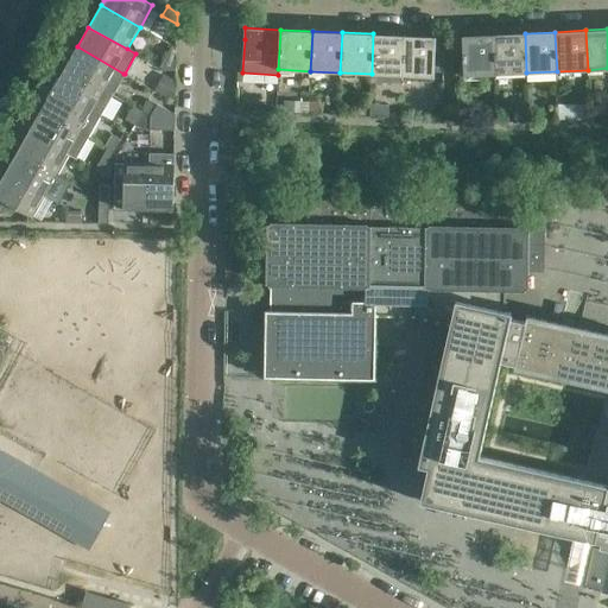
[(373,33),(372,74),(403,75),(405,35),(373,33)]
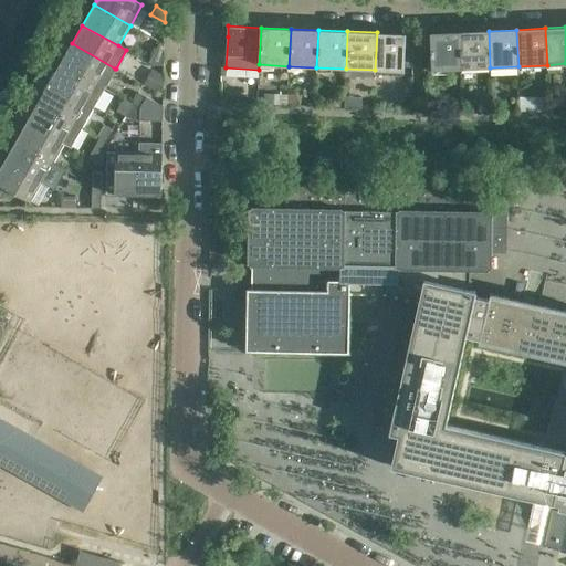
[(489,31),(459,32),(461,69),(490,67),(489,31)]
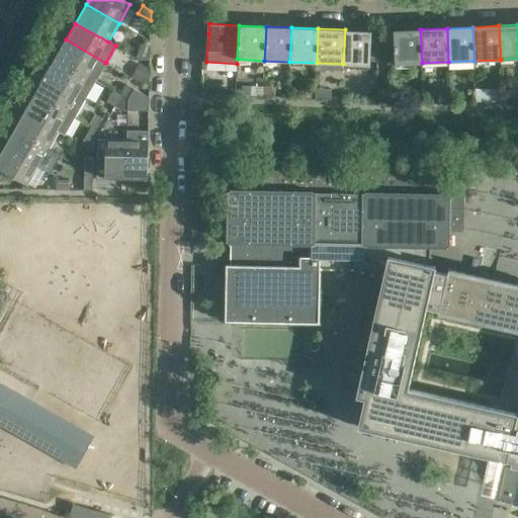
[(345,29),(343,64),(369,65),(370,31),(345,29)]
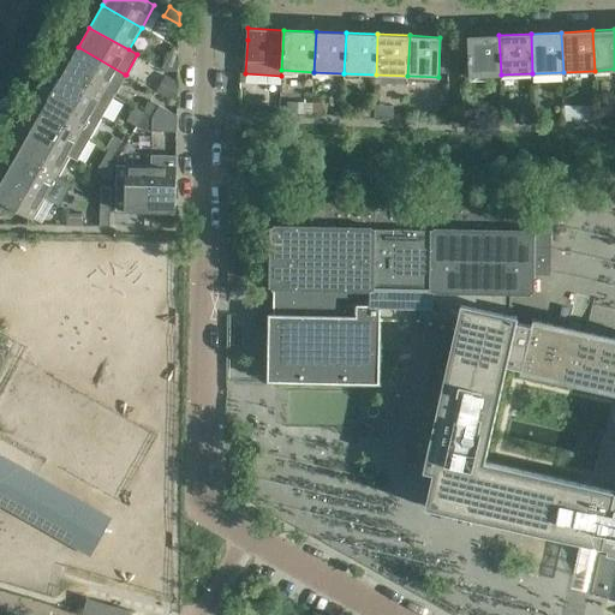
[(499,35),(467,36),(469,76),(478,75),(501,75),(499,35)]
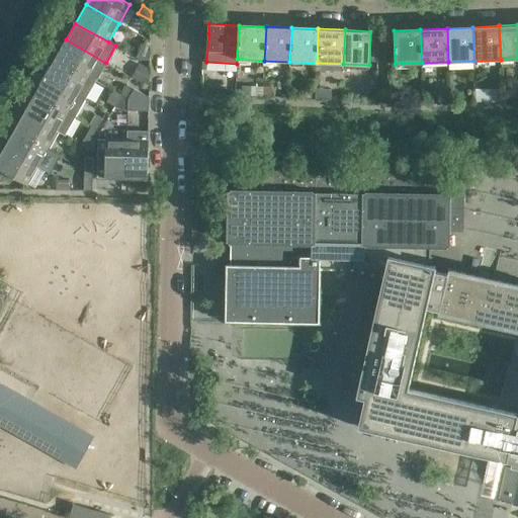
[(141,60),(141,61),(150,60),(150,40),(147,38),(137,57),(141,60)]
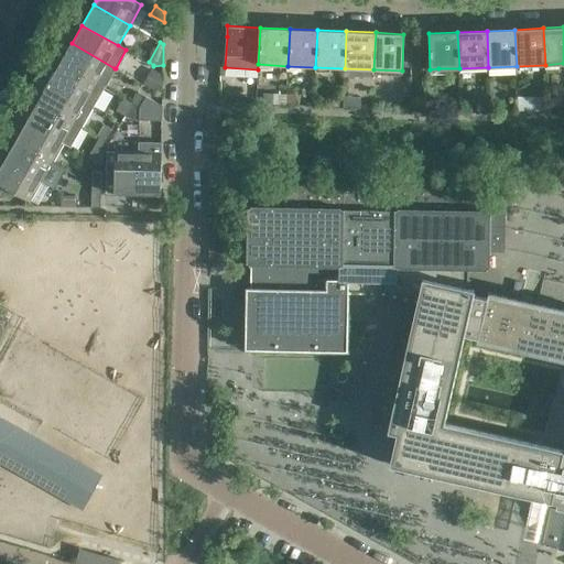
[(72,43),(60,64),(104,88),(115,68),(72,43)]
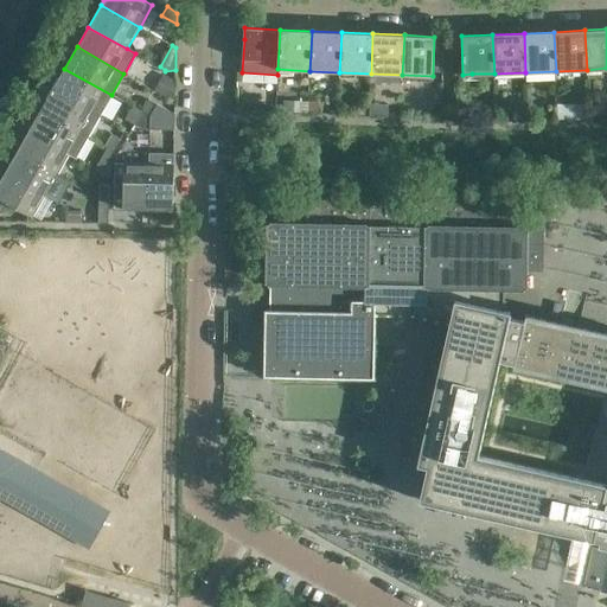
[(64,69),(52,89),(91,112),(100,116),(112,95),(64,69)]
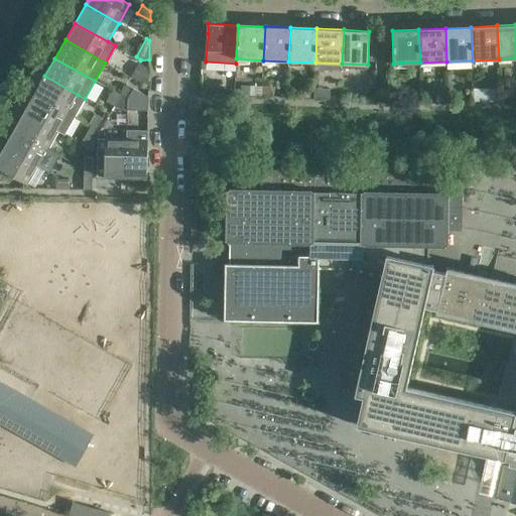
[(138,62),(131,77),(148,87),(149,69),(138,62)]
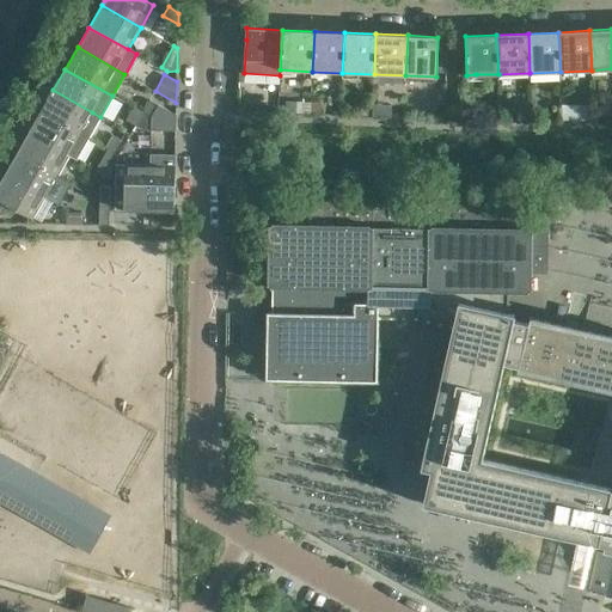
[(53,90),(41,111),(89,138),(101,117),(92,112),(53,90)]
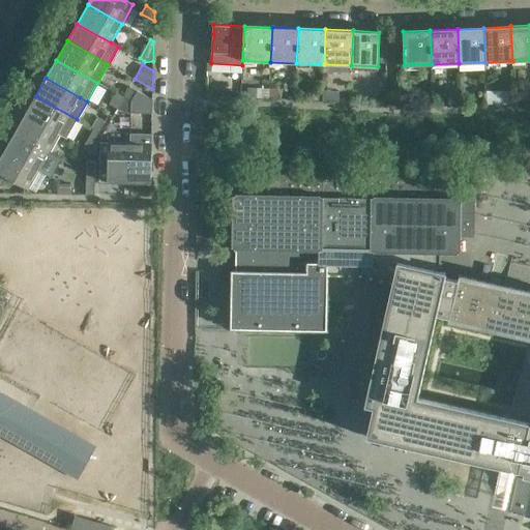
[(129,86),(123,97),(130,101),(137,90),(129,86)]
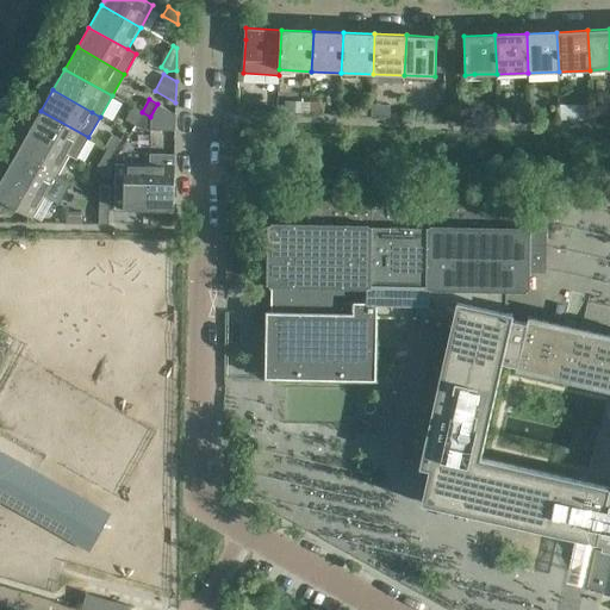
[(298,101),(287,101),(286,112),(297,112),(298,101)]
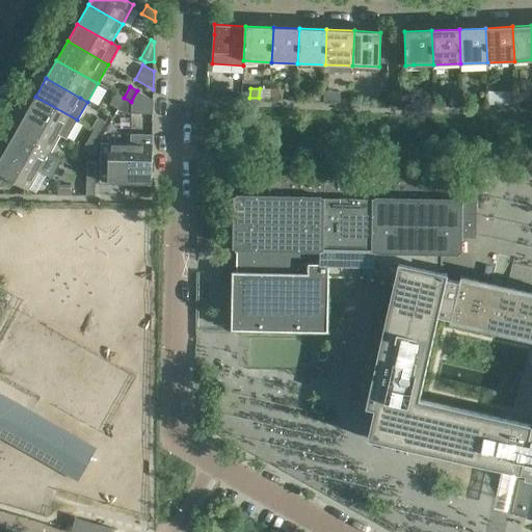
[(270,88),(270,99),(278,99),(280,88),(270,88)]
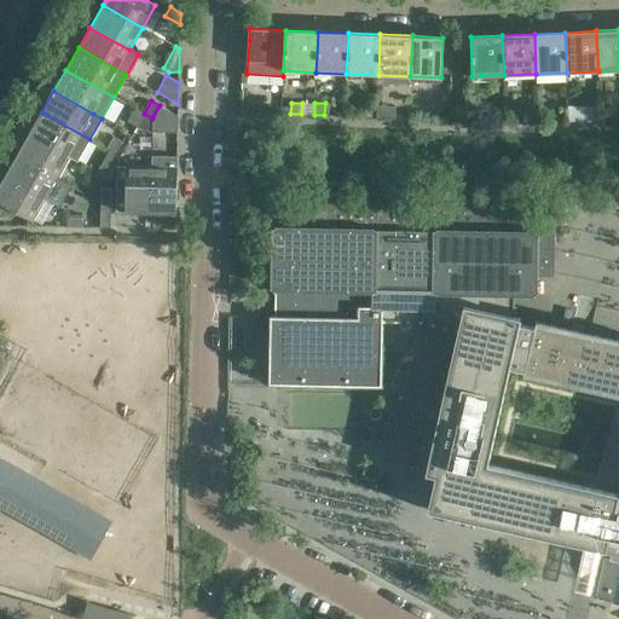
[(151,131),(178,132),(178,115),(160,105),(152,119),(151,131)]
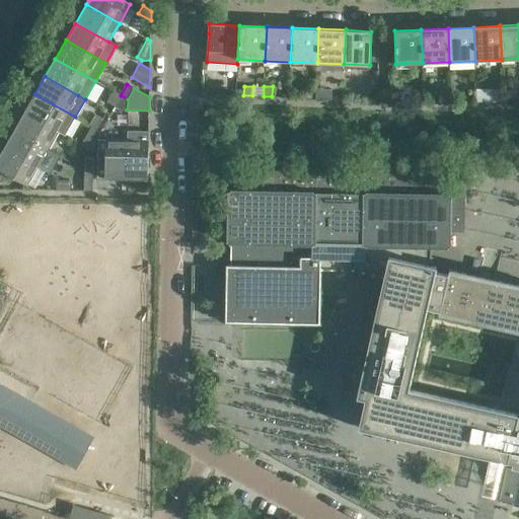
[(330,99),(331,90),(315,89),(315,97),(315,98),(330,99)]
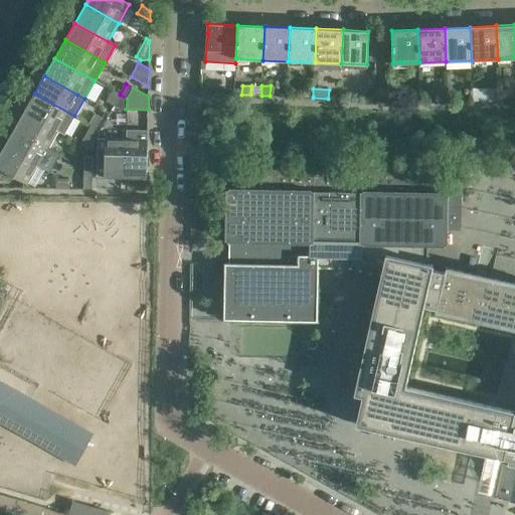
[(112,91),(107,101),(115,105),(120,96),(112,91)]
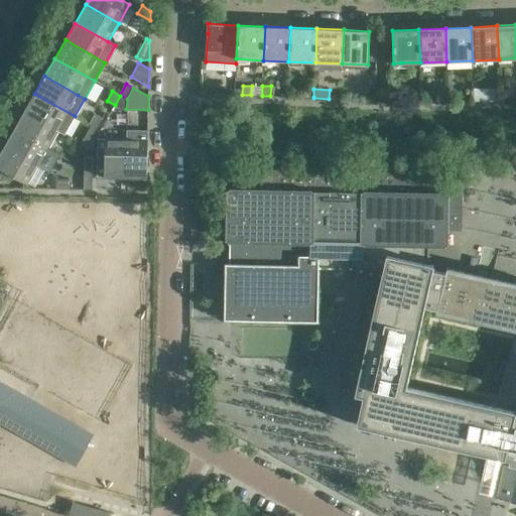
[(34,94),(24,111),(57,130),(65,134),(75,116),(34,94)]
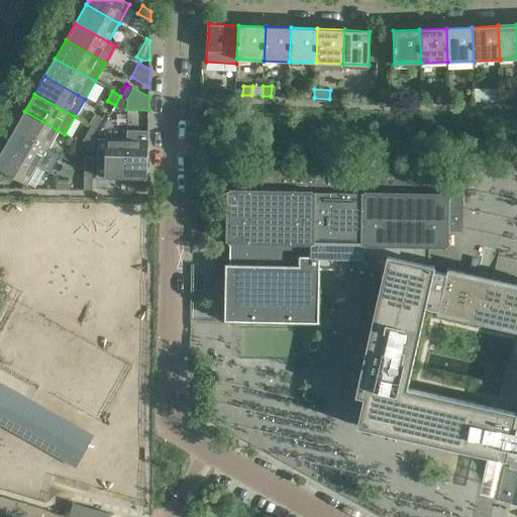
[(126,99),(120,96),(115,106),(122,109),(126,110),(126,99)]
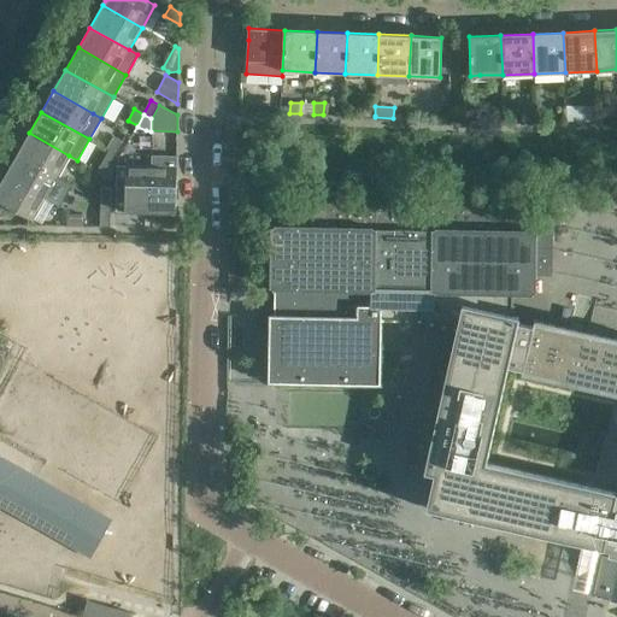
[(29,133),(17,156),(57,178),(69,156),(29,133)]
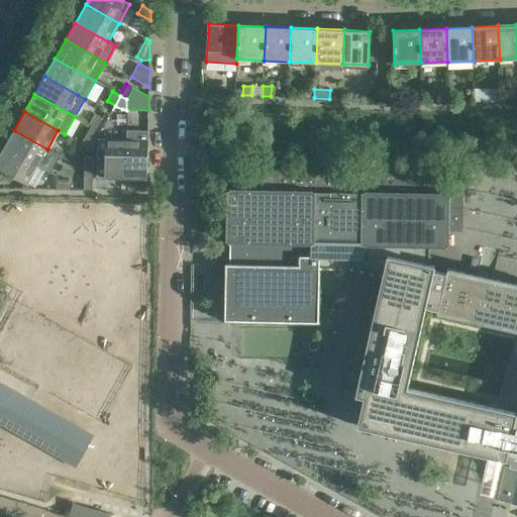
[(95,113),(89,124),(96,128),(102,118),(95,113)]
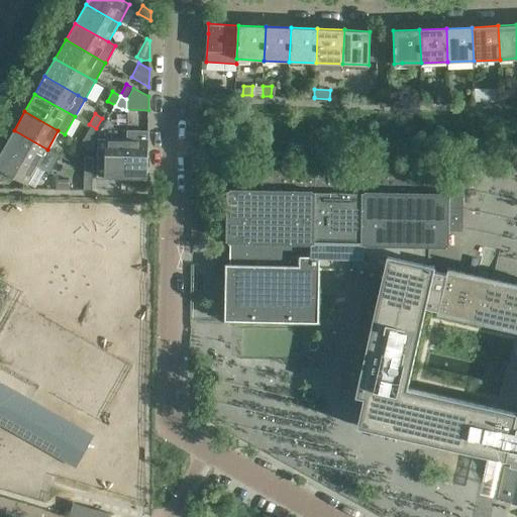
[(14,130),(4,147),(37,167),(47,149),(14,130)]
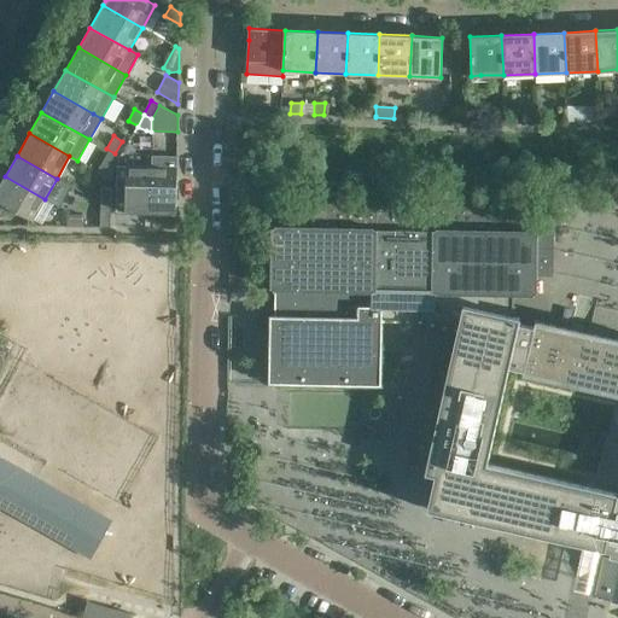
[(152,167),(151,213),(176,213),(178,156),(152,156),(152,165),(152,167)]
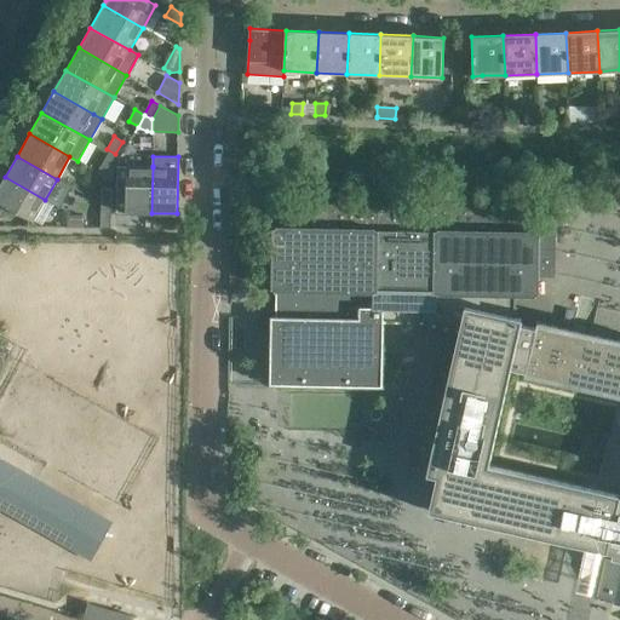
[(153,167),(118,166),(116,212),(151,213),(153,167)]
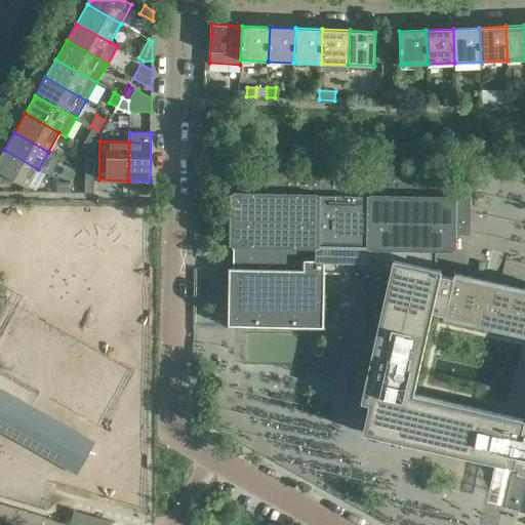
[(4,150),(0,156),(0,183),(1,184),(6,175),(28,188),(38,169),(4,150)]
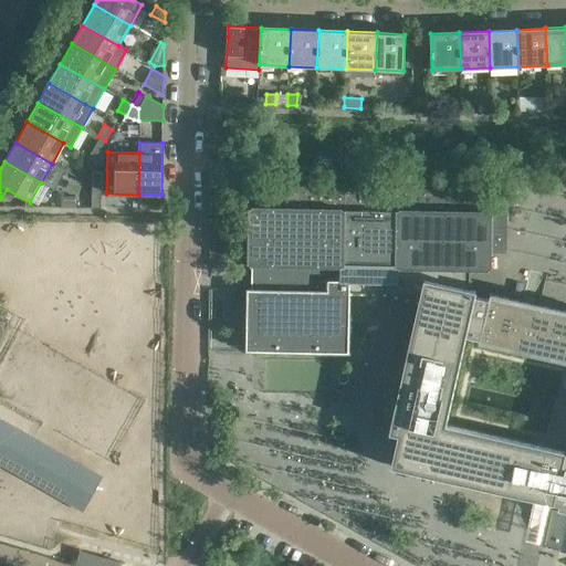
[(93,171),(92,187),(102,187),(103,173),(93,171)]
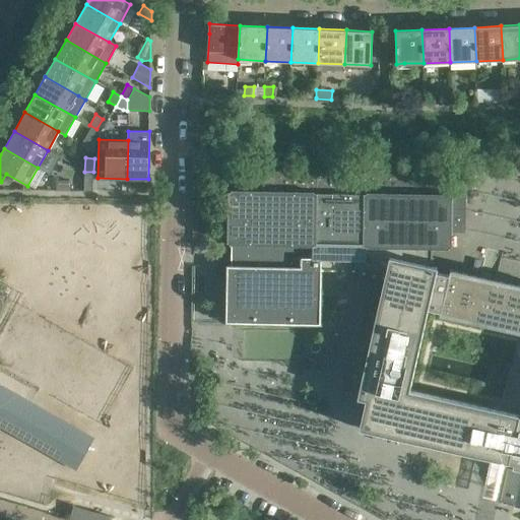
[(416,174),(263,171),(263,178),(230,177),(230,191),(228,191),(226,243),(230,243),(230,245),(231,245),(432,247),(451,247),(451,232),(465,233),(465,180),(451,180),(451,182),(416,181),(416,174)]
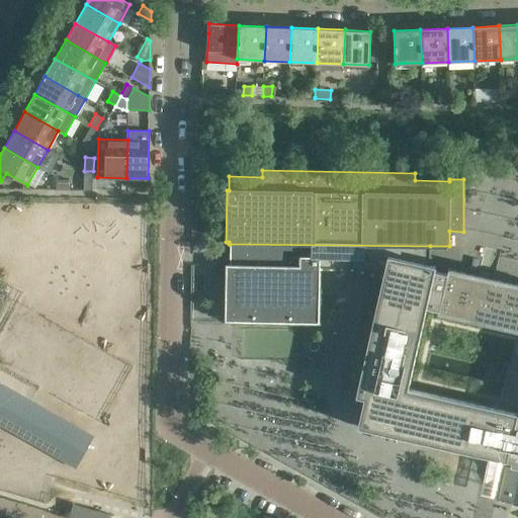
[(84,182),(84,189),(92,189),(93,171),(84,171),(84,182)]
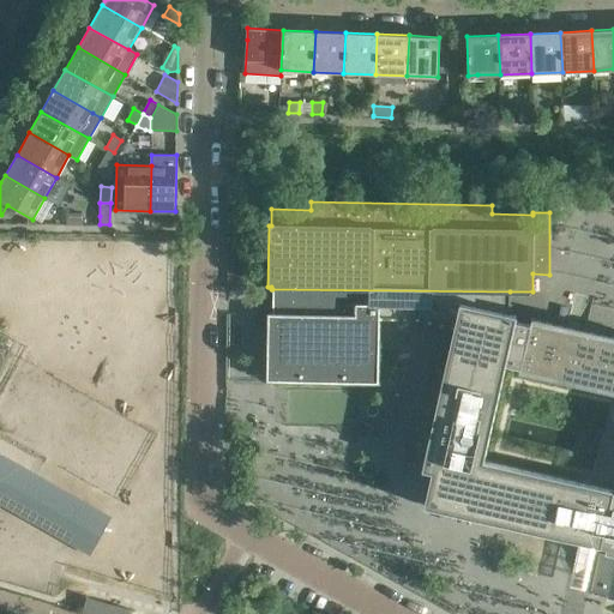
[(84,214),(67,214),(67,224),(84,226),(84,214)]
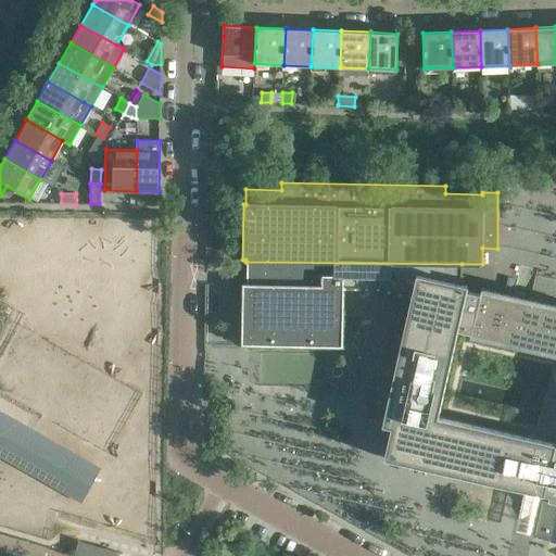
[(462,264),(247,262),(247,285),(242,285),(241,344),(342,346),(342,289),(376,290),(411,298),(381,425),(391,427),(383,458),(542,494),(544,495),(545,492),(555,444),(437,417),(457,329),(471,332),(479,294),(466,291),(467,286),(462,285),(462,264)]
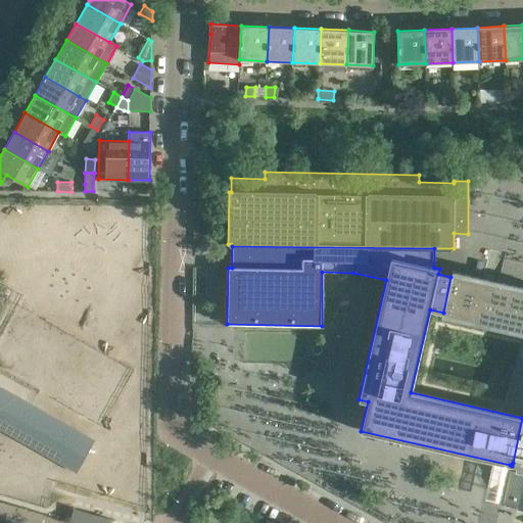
[(443,313),(442,316),(522,334),(522,417),(522,418),(513,463),(517,464),(515,472),(510,471),(503,503),(517,506),(516,509),(522,510),(522,288),(454,273),(454,271),(453,270),(450,277),(443,313)]
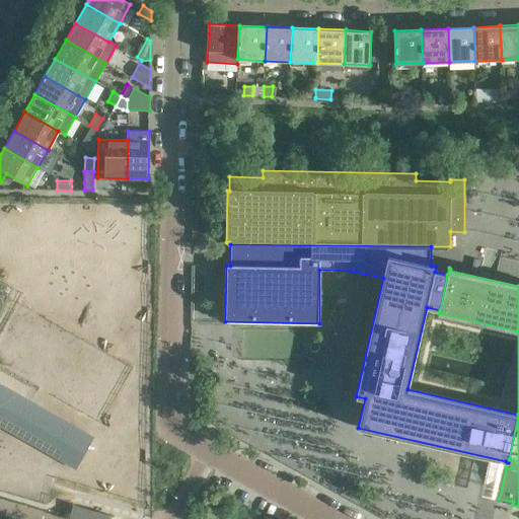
[(0,385),(0,420),(2,422),(1,425),(13,432),(29,402),(0,385)]
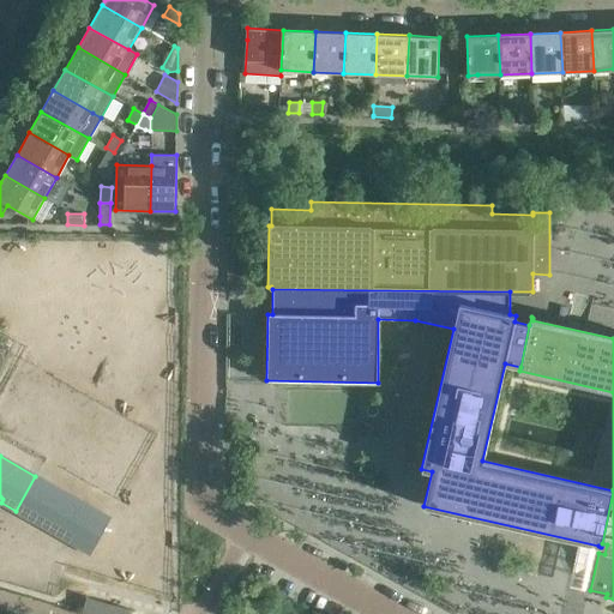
[(108,517),(35,476),(16,511),(88,552),(108,517)]
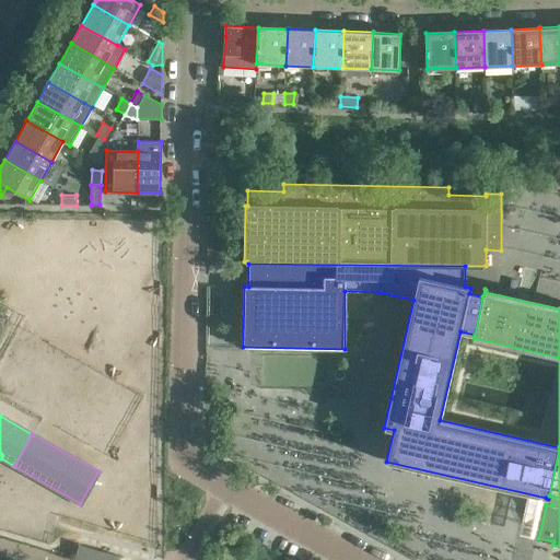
[(116,559),(118,556),(79,545),(76,558),(81,559),(116,559)]
